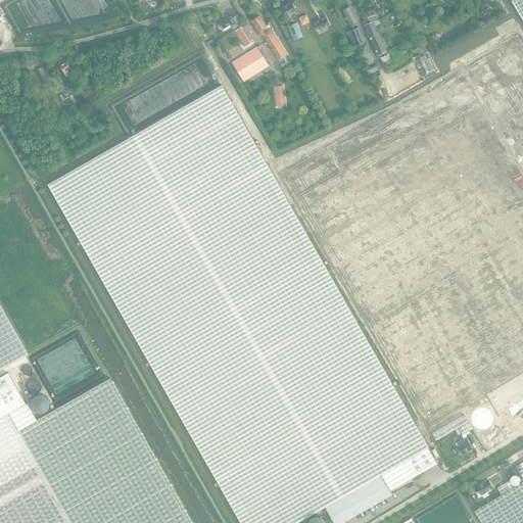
[(522,0),(513,0),(512,1),(522,18),(522,0)]
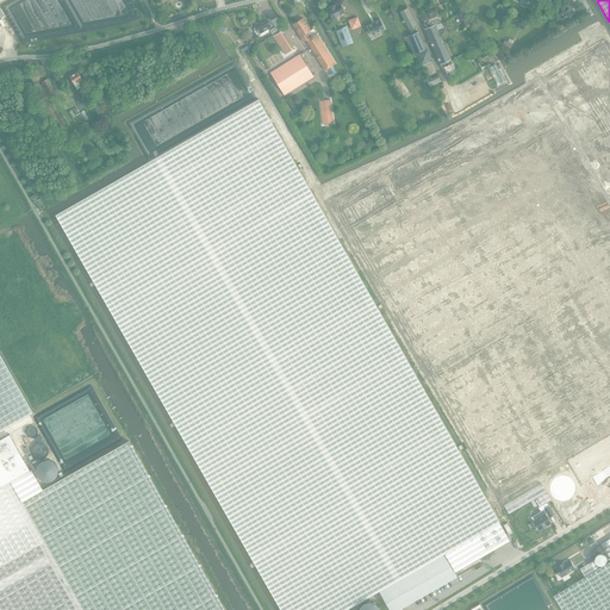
[(335,5),(327,8),(328,10),(327,11),(331,19),(344,12),(340,4),(336,6),(335,5)]
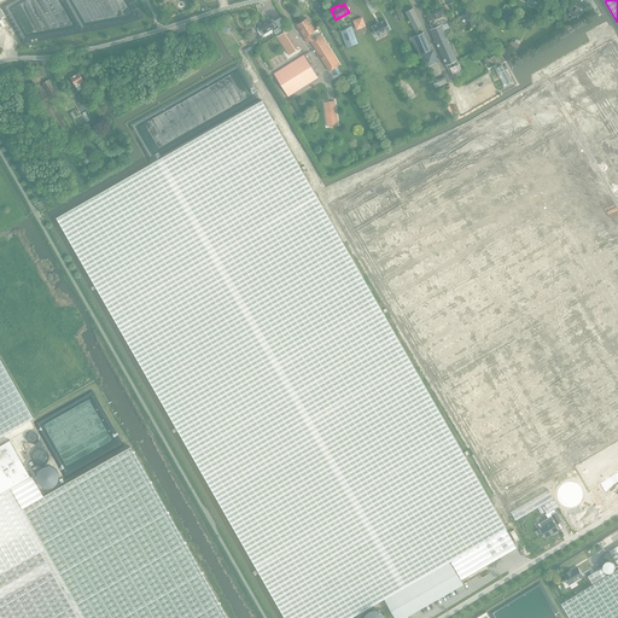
[(577,11),(572,9),(567,6),(564,13),(578,21),(582,13),(577,11)]
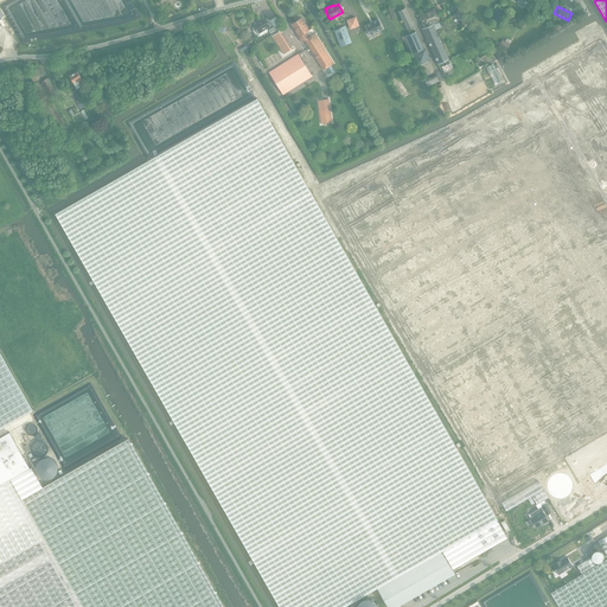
[(391,20),(396,18),(391,7),(385,10),(391,20)]
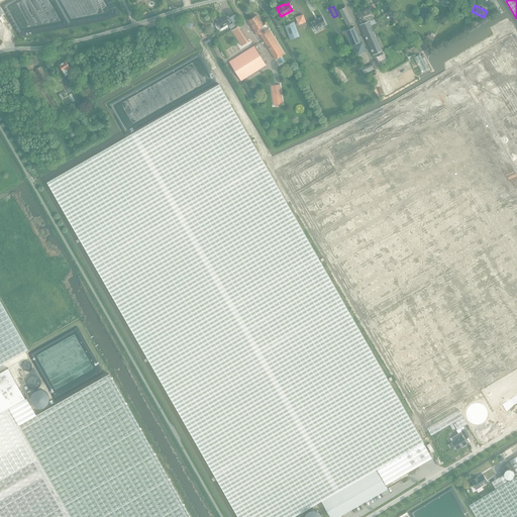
[(347,25),(352,22),(345,7),(339,10),(347,25)]
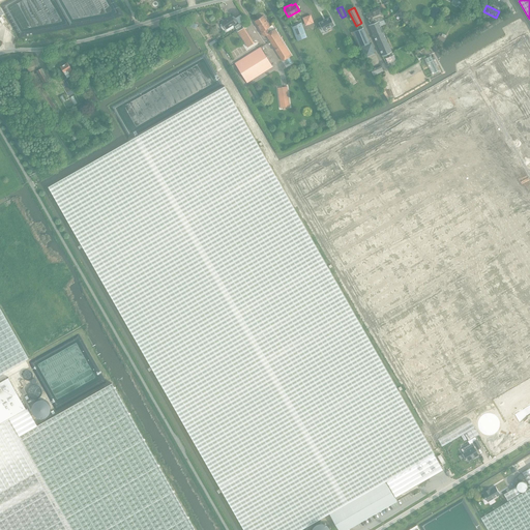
[(382,56),(391,52),(379,22),(383,20),(379,9),(367,15),(372,24),(369,25),(382,56)]
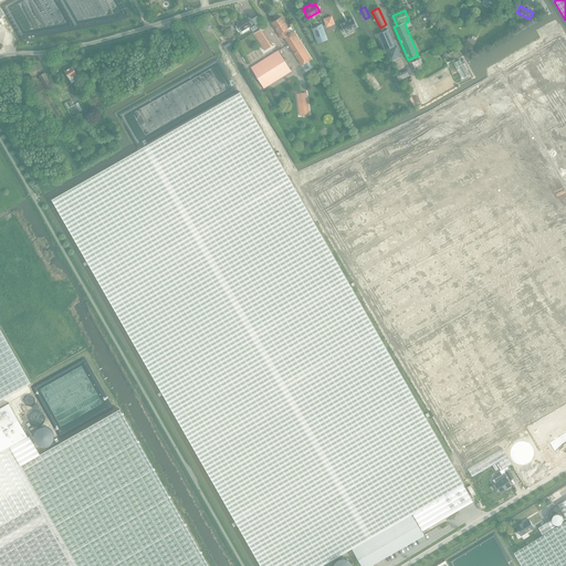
[(238,33),(241,31),(253,23),(251,19),(248,17),(247,18),(247,17),(242,20),(237,24),(237,25),(236,27),(236,29),(238,33)]
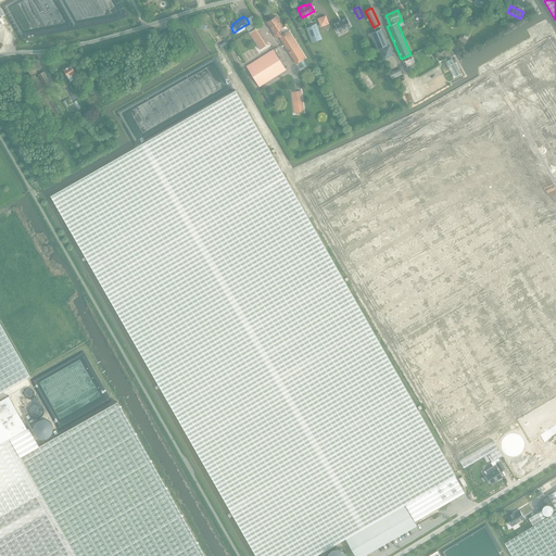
[(277,38),(279,37),(297,64),(305,58),(288,30),(282,34),(279,29),(282,28),(276,16),(275,17),(274,16),(270,19),(272,20),(266,23),(274,34),(274,33),(277,38)]
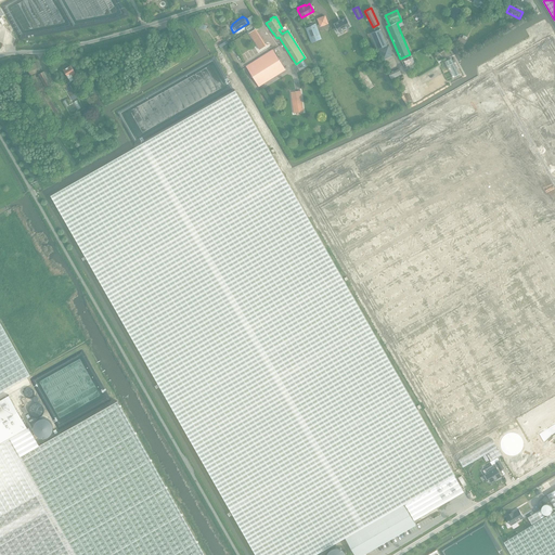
[(333,23),(337,31),(349,25),(345,16),(333,23)]
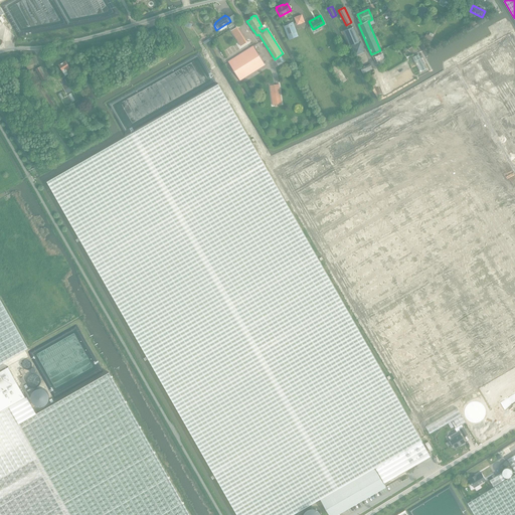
[(292,22),(283,25),(289,39),(298,36),(292,22)]
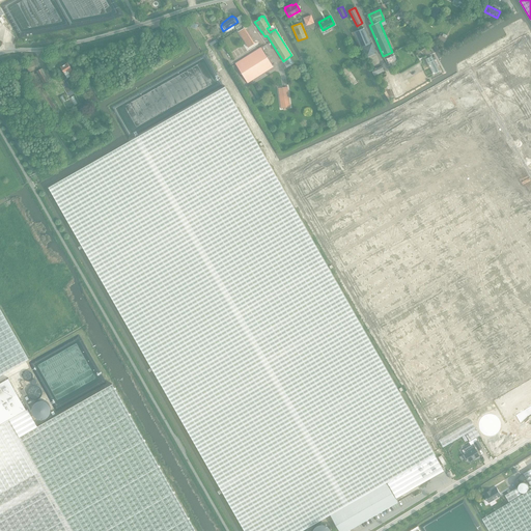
[(248,47),(253,44),(244,28),(239,31),(248,47)]
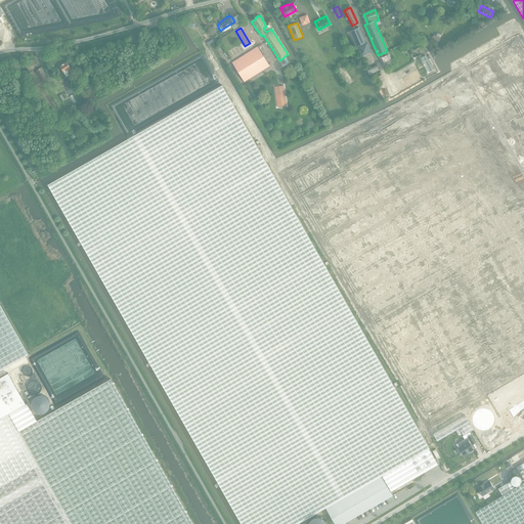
[(356,46),(365,42),(358,28),(349,31),(356,46)]
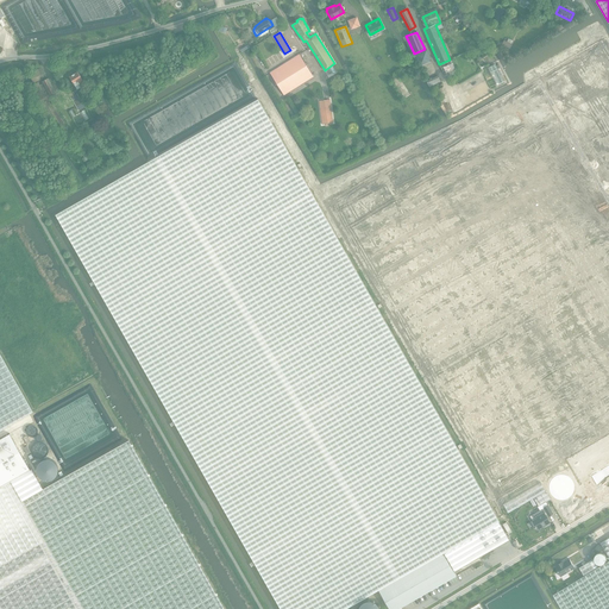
[(462,121),(324,202),(497,498),(565,459),(608,433),(608,41),(607,37),(525,85),(515,89),(462,121)]
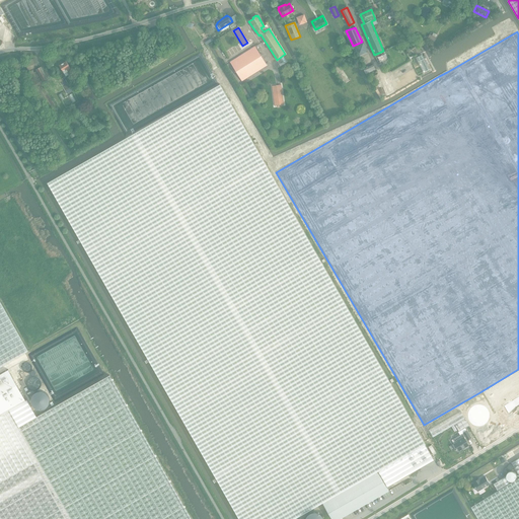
[(427,39),(434,42),(437,38),(435,36),(437,34),(433,32),(432,35),(429,33),(427,39)]
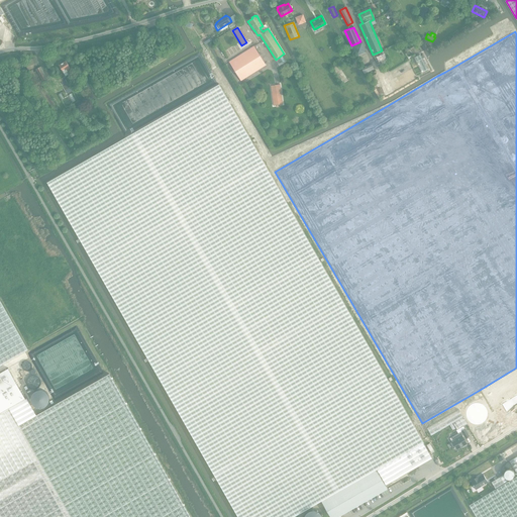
[(356,56),(366,52),(362,41),(352,45),(356,56)]
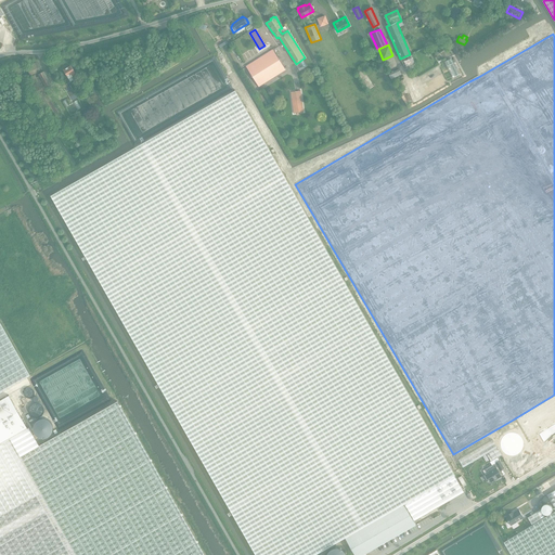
[(259,87),(285,69),(272,50),(246,66),(259,87)]
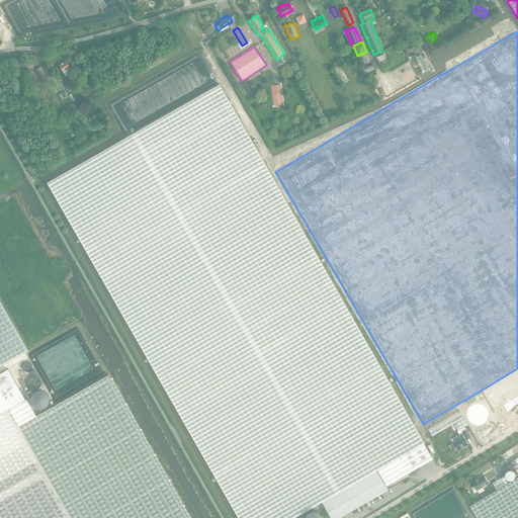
[(421,55),(415,58),(423,73),(428,70),(421,55)]
